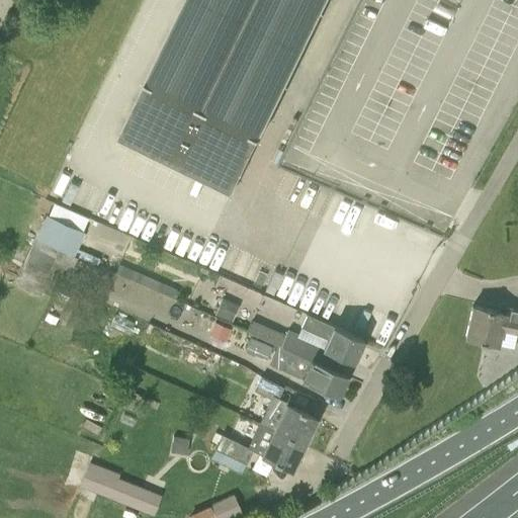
[(186,0),(113,150),(216,199),(221,188),(232,194),(260,137),(261,137),(327,0),(186,0)]
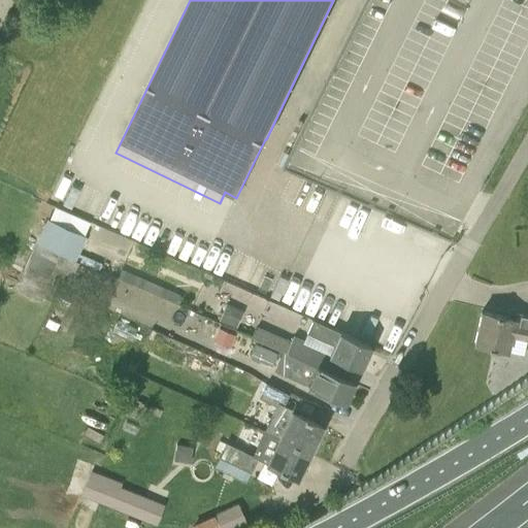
[(84,236),(47,220),(38,242),(62,254),(73,259),(84,236)]
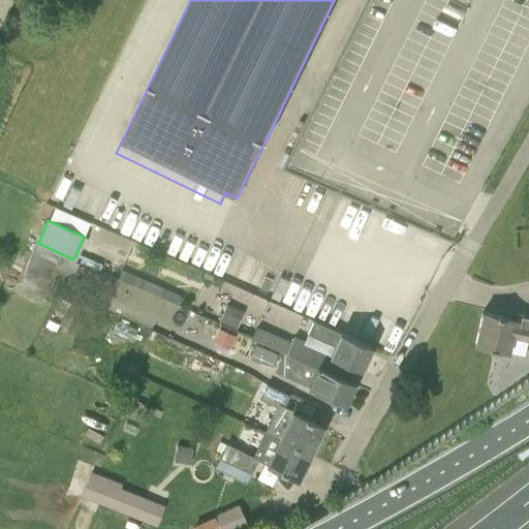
[(37,244),(17,289),(41,300),(62,254),(38,243),(37,244)]
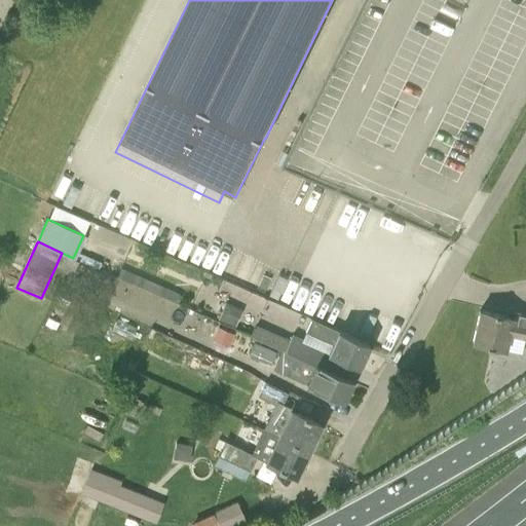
[(234,325),(241,309),(224,301),(217,317),(234,325)]
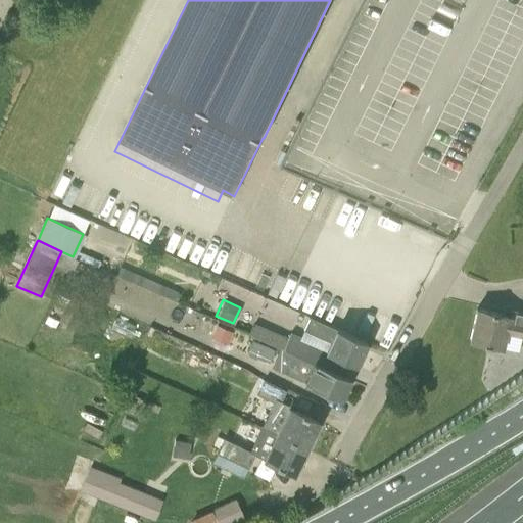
[(510,316),(477,308),(469,340),(483,343),(482,346),(487,347),(488,345),(503,348),(506,331),(522,335),(522,314),(512,312),(510,316)]
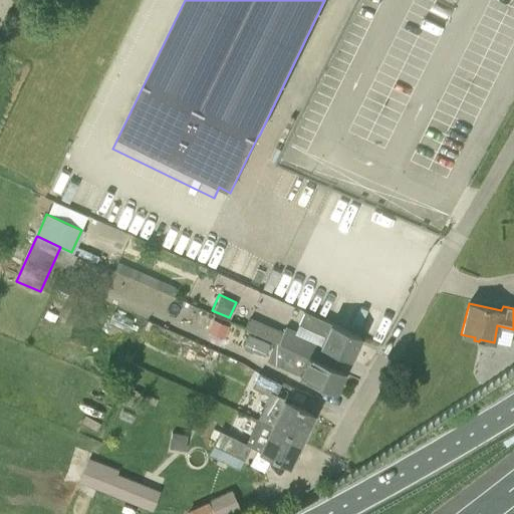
[(320,343),(316,340),(292,327),(294,325),(255,308),(244,328),(275,341),(275,342),(343,372),(336,368),(342,355),(349,359),(359,336),(304,311),(298,324),(323,336),(320,343)]
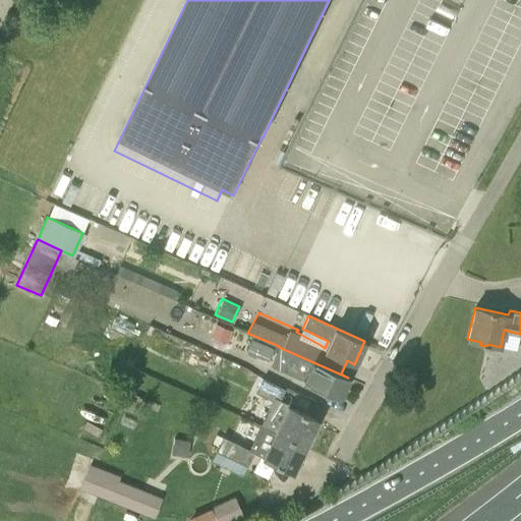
[(339,397),(348,378),(279,347),(271,364),(301,380),(339,397)]
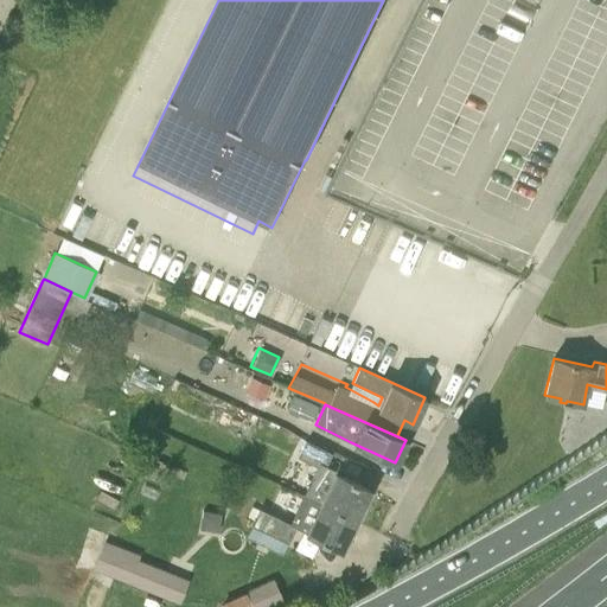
[(358,525),(358,524),(365,509),(363,506),(371,491),(325,467),(331,454),(306,441),(298,458),(317,466),(302,498),(358,525)]
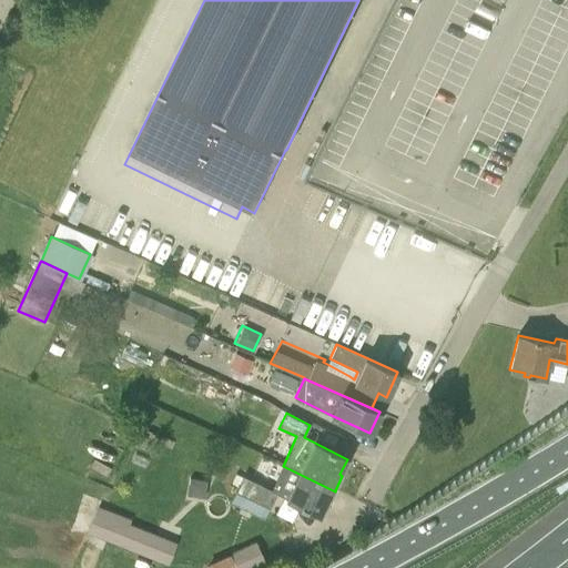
[(146,447),(153,432),(139,426),(133,442),(146,447)]
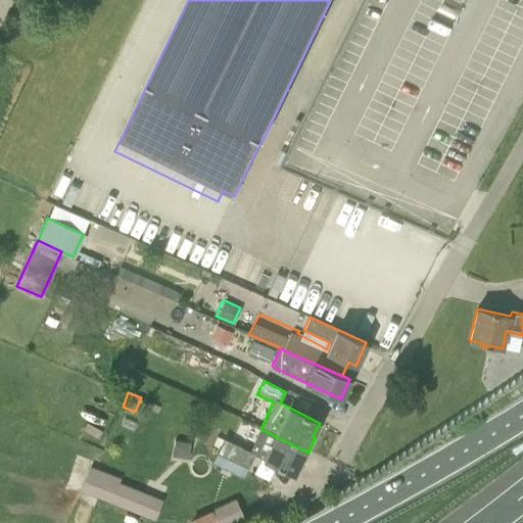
[(308,453),(260,429),(254,442),(253,442),(248,452),(232,443),(233,442),(224,438),(217,453),(224,456),(220,465),(244,476),(247,469),(254,455),(264,459),(263,460),(294,475),(300,461),(303,462),(308,453)]
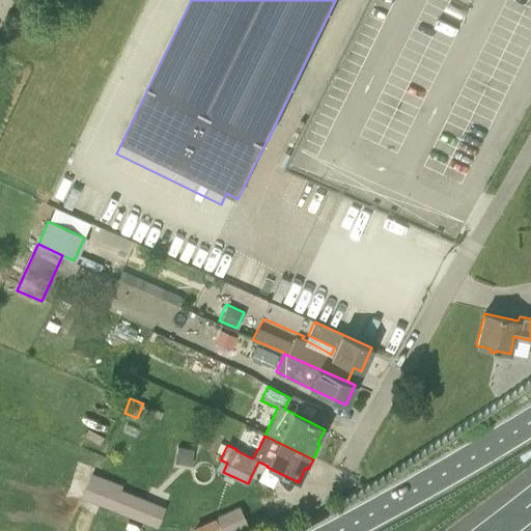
[(191,462),(193,451),(176,448),(174,458),(191,462)]
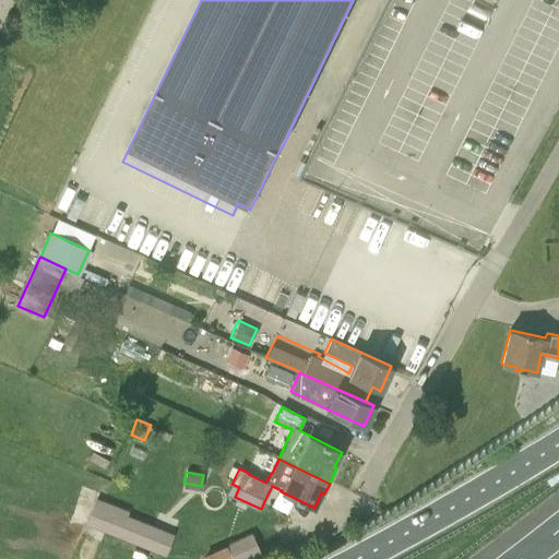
[(164,555),(174,534),(126,515),(128,511),(105,503),(96,530),(164,555)]
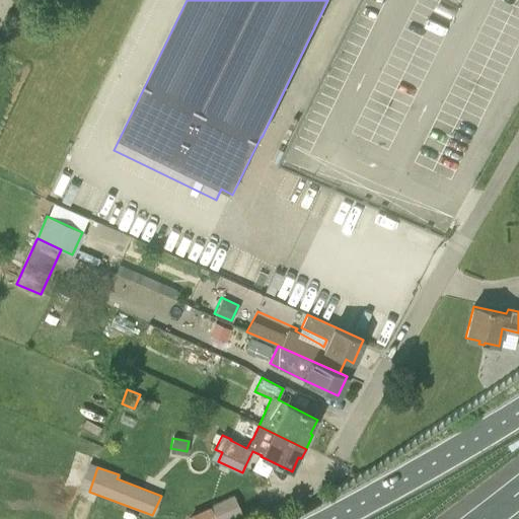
[(224,518),(237,514),(231,500),(209,509),(208,507),(189,515),(191,518),(224,518)]
